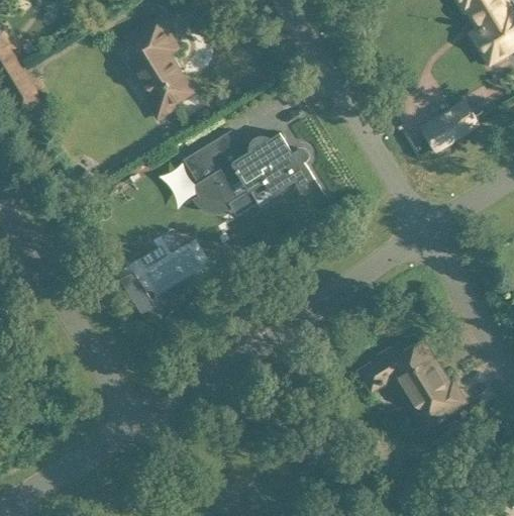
[(455,0),(456,1),(458,0),(459,0),(475,24),(479,30),(471,35),(492,70),(507,61),(503,54),(513,46),(513,1),(513,0),(455,0)]
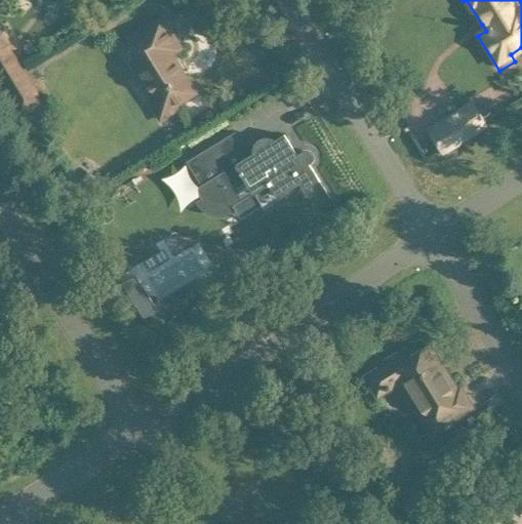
[(159,18),(142,30),(125,39),(137,58),(128,64),(135,75),(141,73),(155,97),(147,104),(157,121),(175,110),(173,107),(193,94),(177,70),(175,71),(167,56),(178,49),(159,18)]
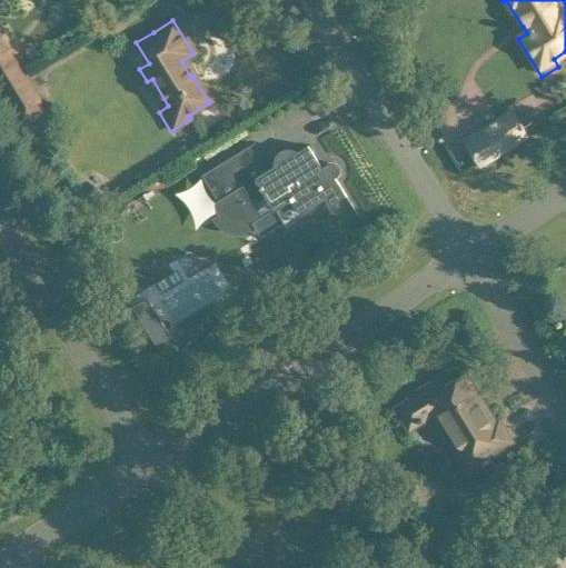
[(0,51),(0,88),(17,78),(0,51)]
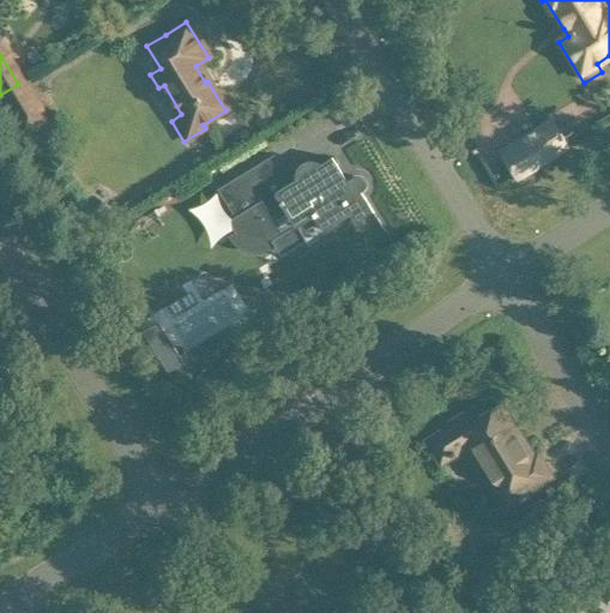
[(500,155),(514,178),(563,148),(549,125),(500,155)]
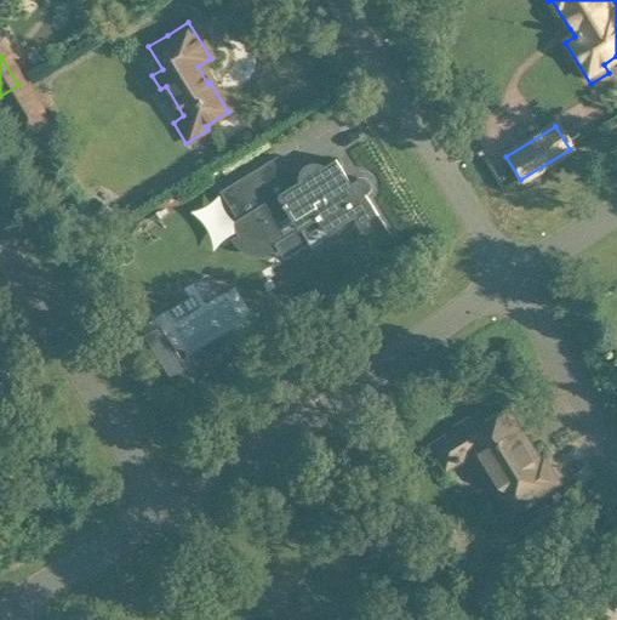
[(268,161),(217,193),(235,222),(228,226),(236,238),(234,240),(235,243),(236,245),(238,248),(240,250),(243,251),(245,254),(247,255),(250,255),(253,256),(256,256),(260,256),(262,255),(264,254),(268,252),(270,251),(272,249),(270,246),(284,239),(297,229),(313,221),(319,222),(325,233),(352,216),(355,222),(359,227),(376,216),(364,197),(367,191),(367,189),(367,187),(367,186),(366,183),(365,182),(364,181),(363,180),(360,180),(359,178),(348,185),(333,160),(321,168),(320,166),(316,165),(314,164),(310,164),(307,165),(303,166),(301,169),(298,171),(297,175),(296,177),(297,181),(297,183),(286,189),(268,161)]
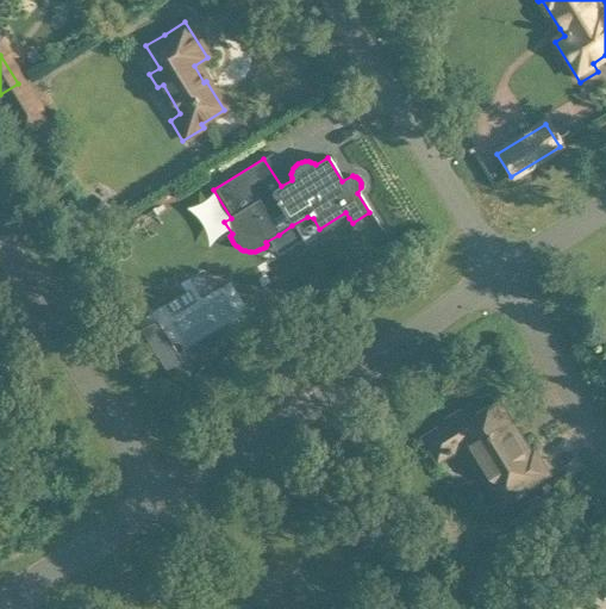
[(176,354),(155,321),(138,331),(172,384),(188,373),(179,359),(176,354)]
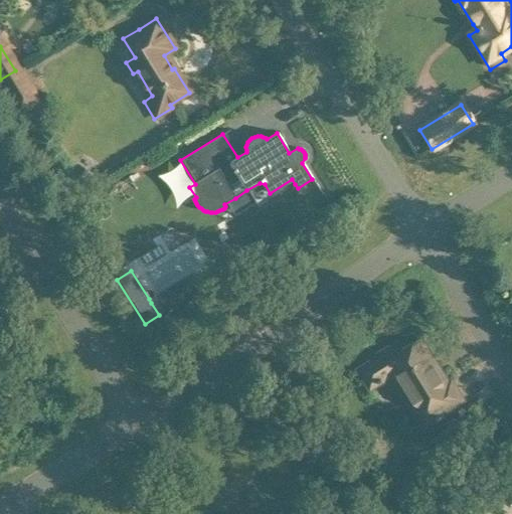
[(177,287),(151,303),(159,315),(184,299),(177,287)]
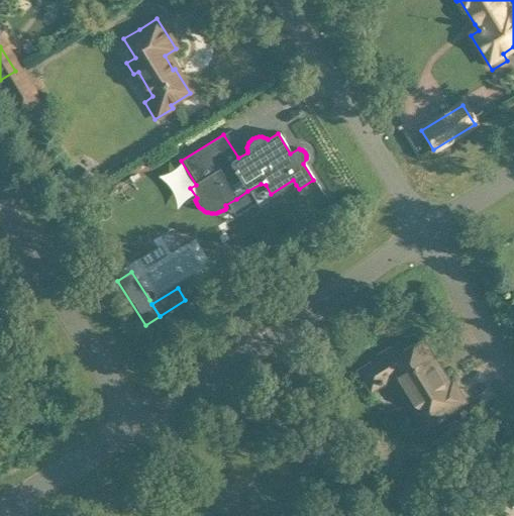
[(425,433),(444,419),(461,408),(459,406),(464,403),(450,383),(447,385),(443,378),(440,380),(430,364),(433,362),(421,341),(403,352),(398,344),(378,356),(380,357),(356,373),(370,392),(395,377),(414,408),(411,410),(425,433)]
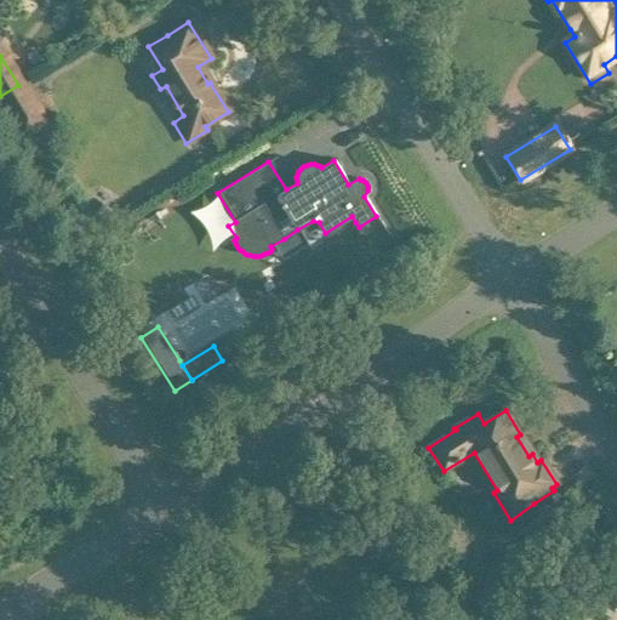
[(342,454),(331,461),(338,471),(348,465),(342,454)]
